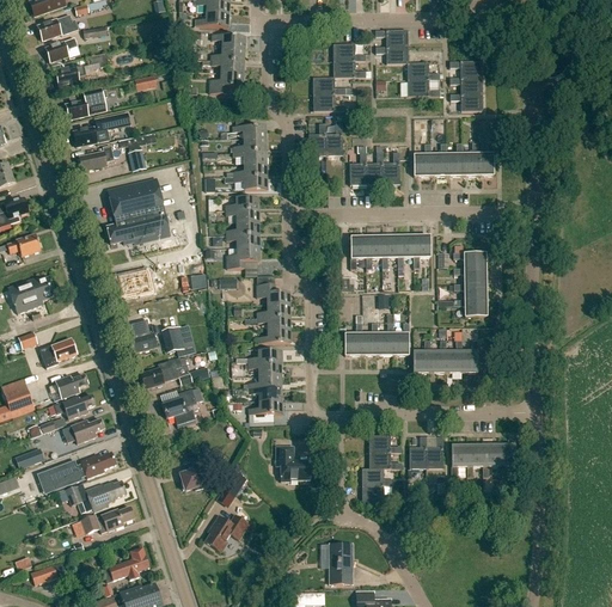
[(29,0),(31,6),(30,8),(31,12),(34,13),(34,14),(53,8),(53,7),(66,4),(65,0),(29,0)]
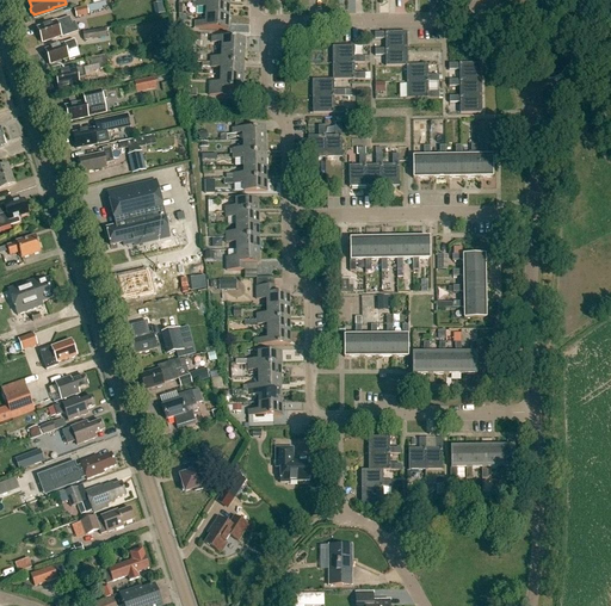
[(154,0),(156,10),(166,7),(165,0),(154,0)]
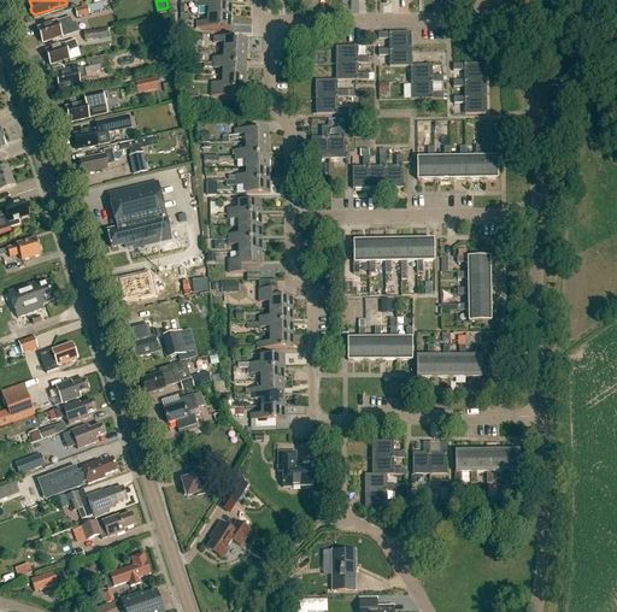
[(198,4),(209,5),(209,12),(231,13),(231,0),(198,0),(198,4)]
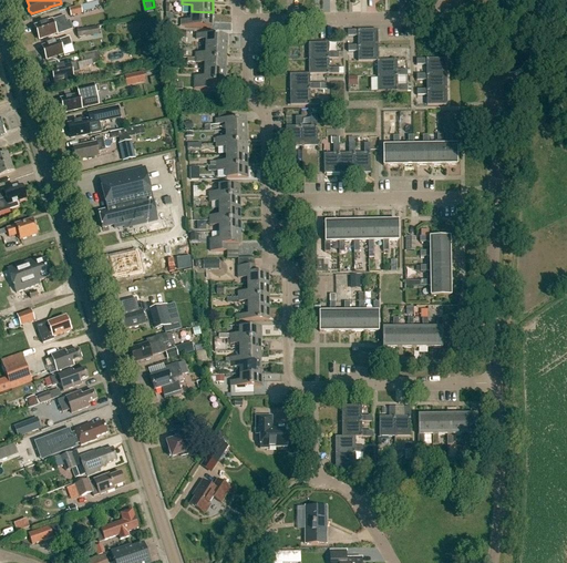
[(70,4),(71,12),(82,10),(81,2),(70,4)]
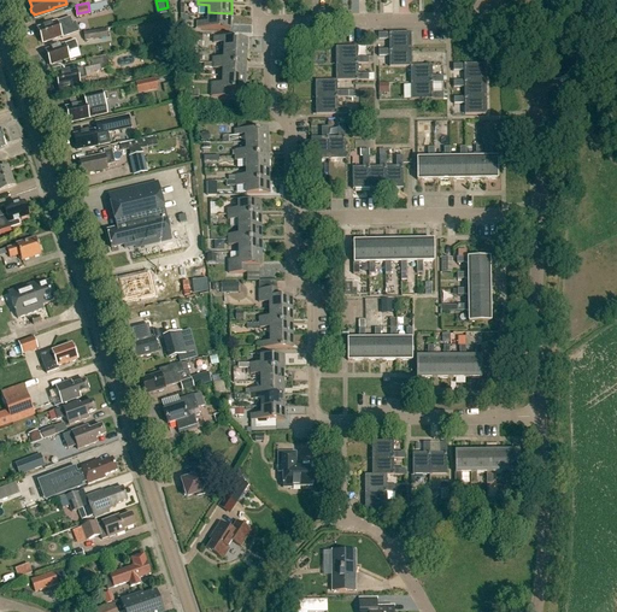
[(198,19),(197,24),(230,27),(231,13),(209,12),(209,19),(198,19)]
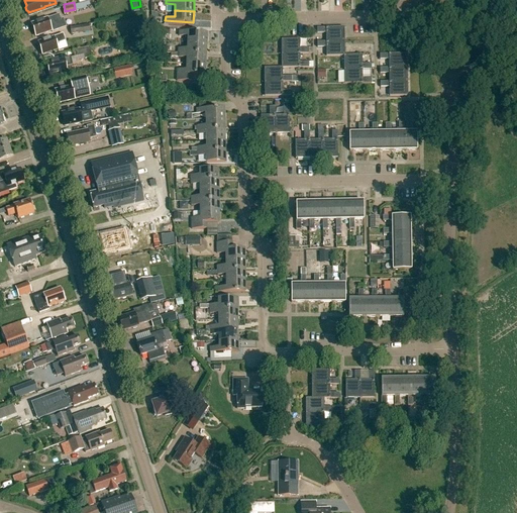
[(52,27),(49,22),(59,19),(57,12),(31,20),(33,25),(32,26),(33,30),(35,31),(35,32),(52,27)]
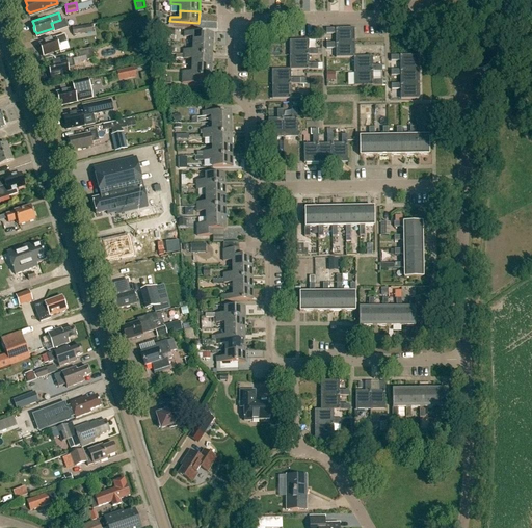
[(91,23),(72,26),(73,32),(92,30),(91,23)]
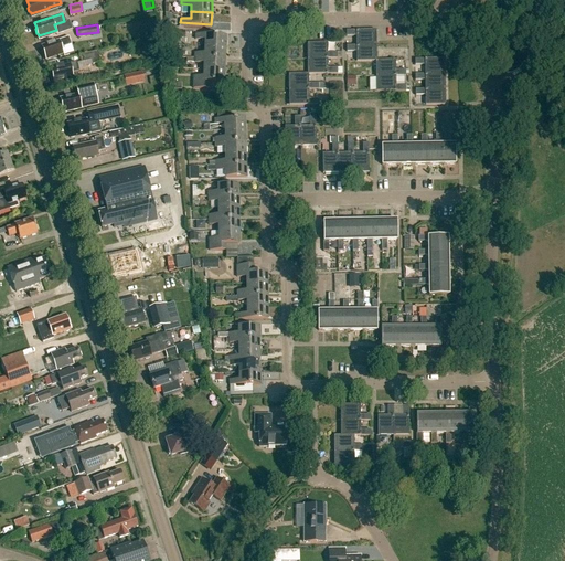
[(178,39),(193,38),(192,27),(177,28),(178,39)]
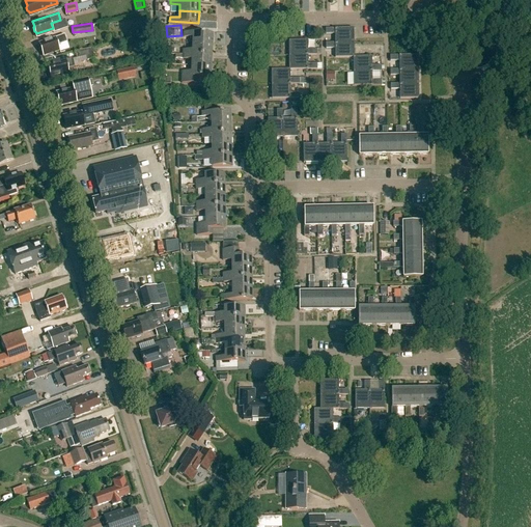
[(353,25),(325,26),(325,31),(334,31),(334,39),(354,39),(353,25)]
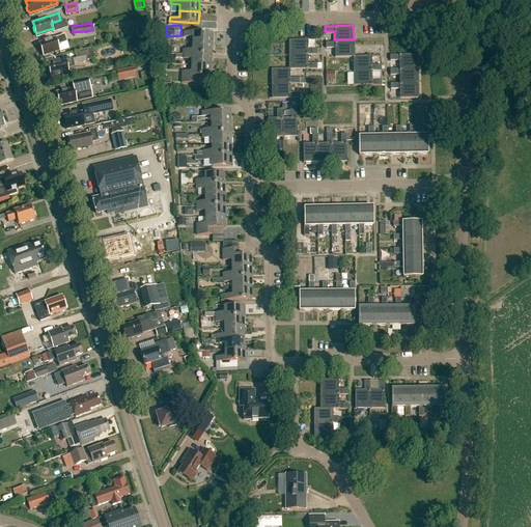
[(193,40),(213,42),(213,30),(185,29),(184,34),(193,34),(193,40)]
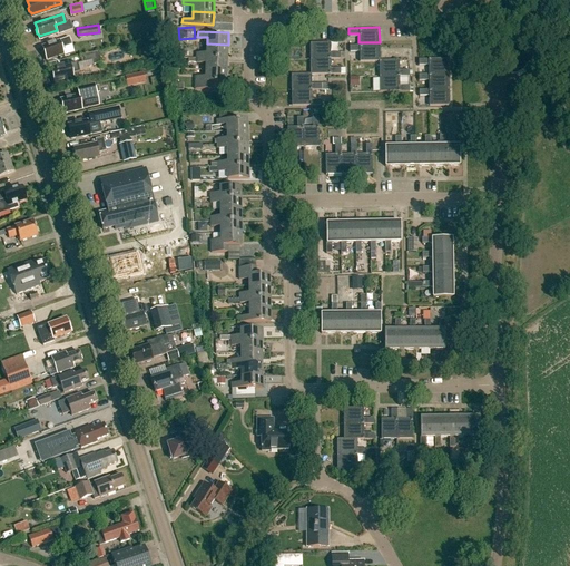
[(64,51),(62,46),(71,42),(69,35),(43,44),(45,48),(43,48),(47,57),(64,51)]
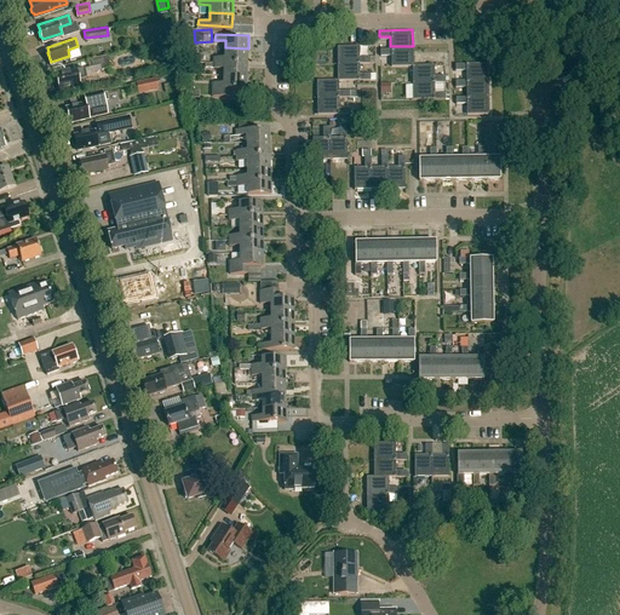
[(359,62),(369,62),(369,55),(359,55),(359,44),(337,44),(337,62),(359,62)]
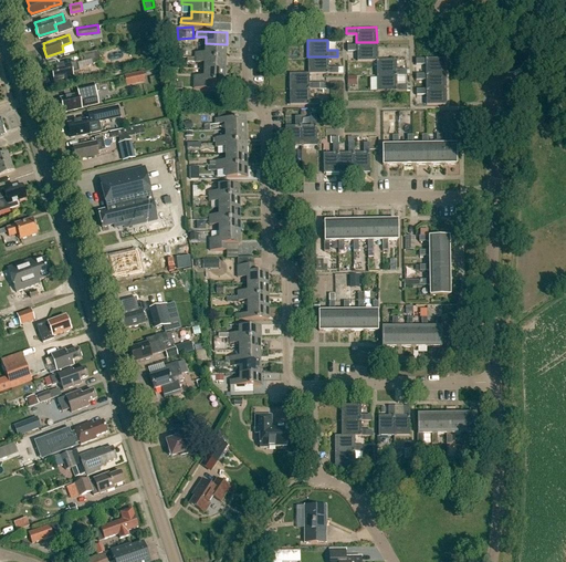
[(356,42),(346,43),(346,49),(356,49),(356,59),(375,59),(377,58),(377,42),(356,42)]
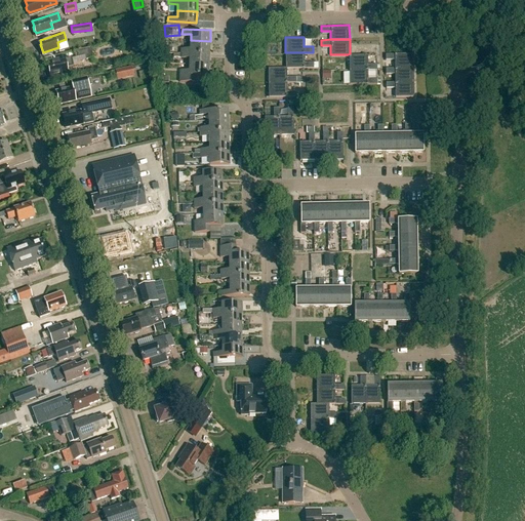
[(209,51),(210,41),(191,40),(191,47),(182,46),(182,45),(174,45),(174,50),(182,51),(209,51)]
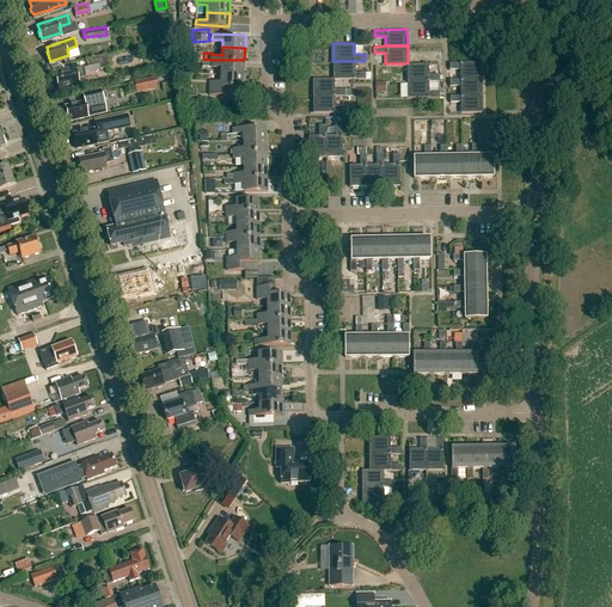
[(102,66),(108,63),(105,51),(86,56),(89,63),(101,61),(102,66)]
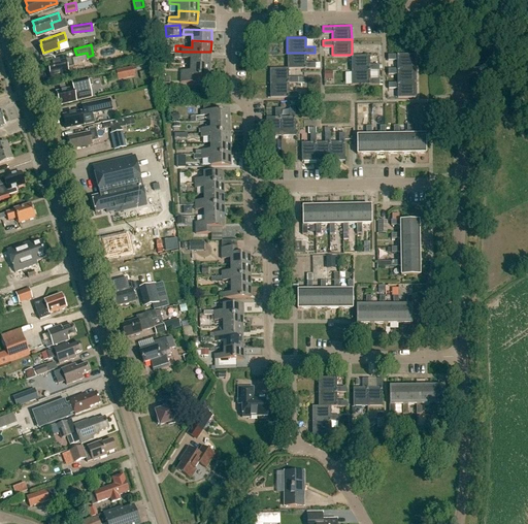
[(415,51),(387,52),(387,57),(397,57),(397,67),(416,66),(415,51)]
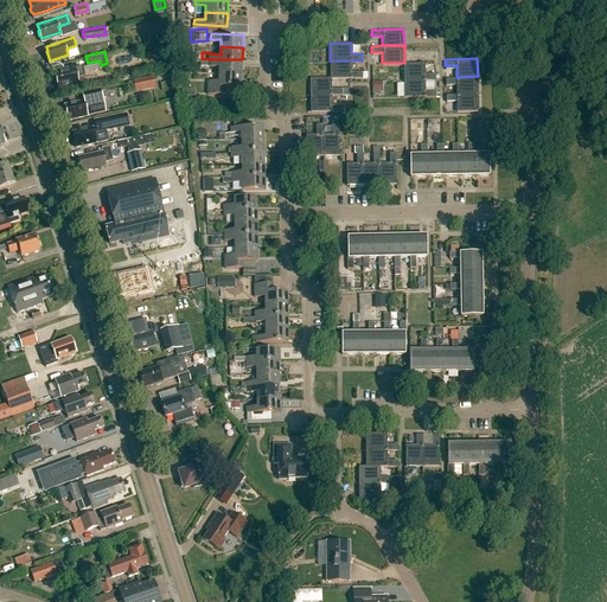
[(219,64),(219,71),(242,72),(242,59),(210,59),(210,64),(219,64)]
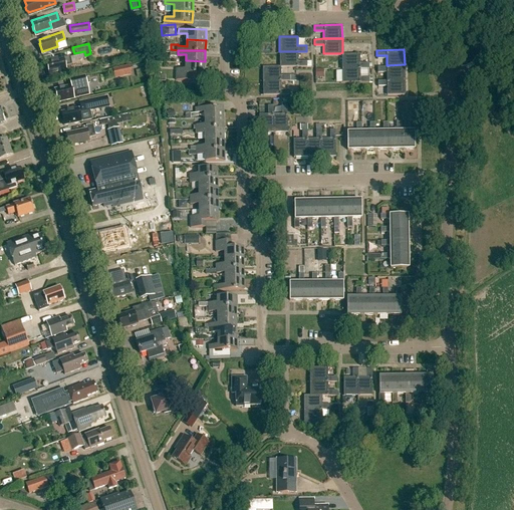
[(279,64),(280,65),(306,64),(306,59),(297,59),(297,51),(279,51),(279,64)]
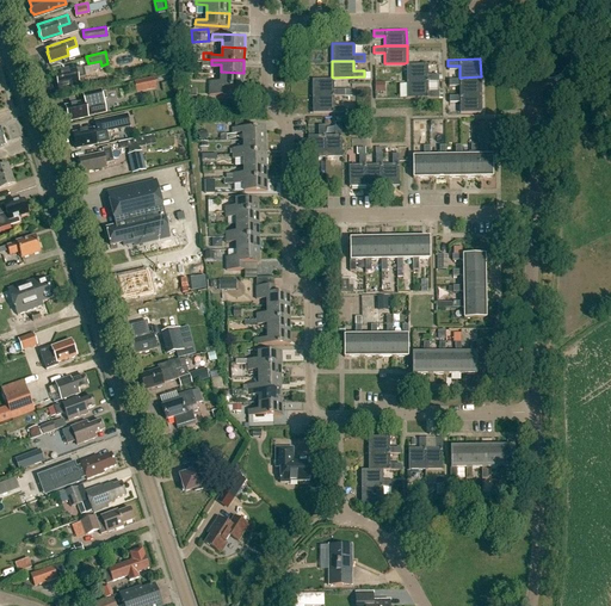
[(407,62),(405,63),(406,80),(427,79),(438,79),(438,72),(427,72),(427,62),(407,62)]
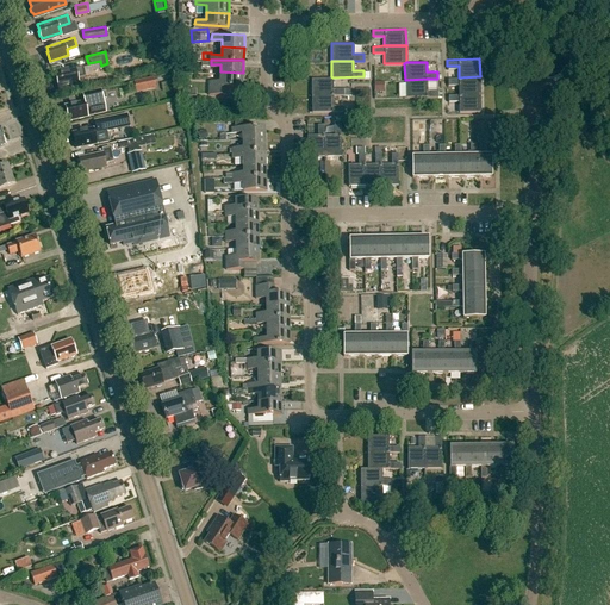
[(61,68),(61,69),(55,70),(57,85),(60,87),(62,88),(66,87),(68,86),(68,83),(79,81),(78,75),(85,74),(83,64),(68,68),(67,67),(61,68)]
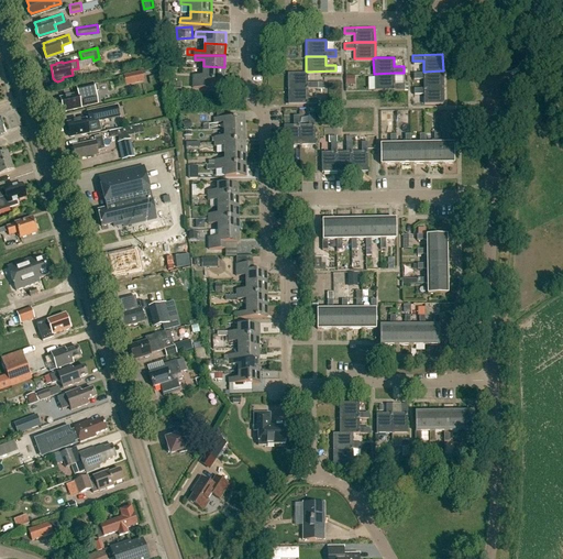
[(194,74),(194,85),(209,86),(209,79),(224,80),(224,67),(203,66),(203,74),(194,74)]
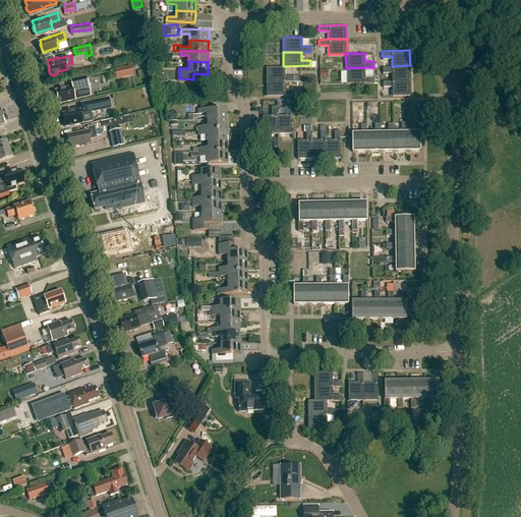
[(131,63),(114,67),(116,76),(133,72),(131,63)]
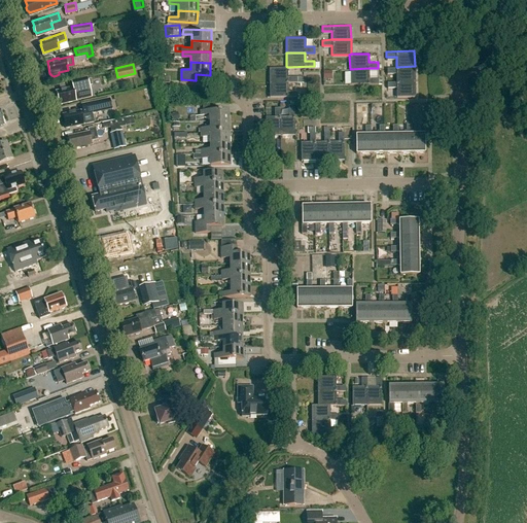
[(287,75),(287,67),(286,66),(269,66),(269,80),(288,80),(296,80),(296,75),(287,75)]
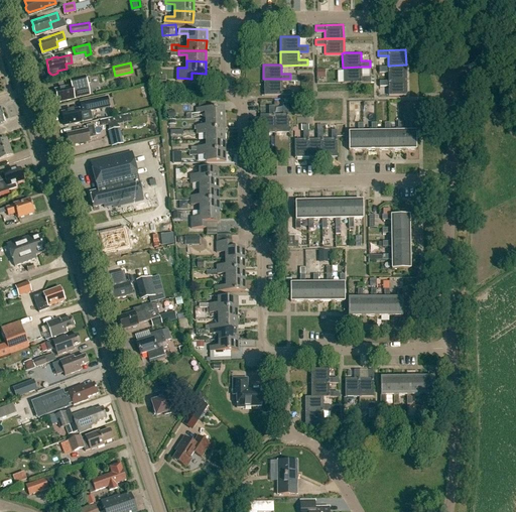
[(406,65),(388,66),(378,66),(378,71),(388,71),(388,79),(406,79),(406,65)]
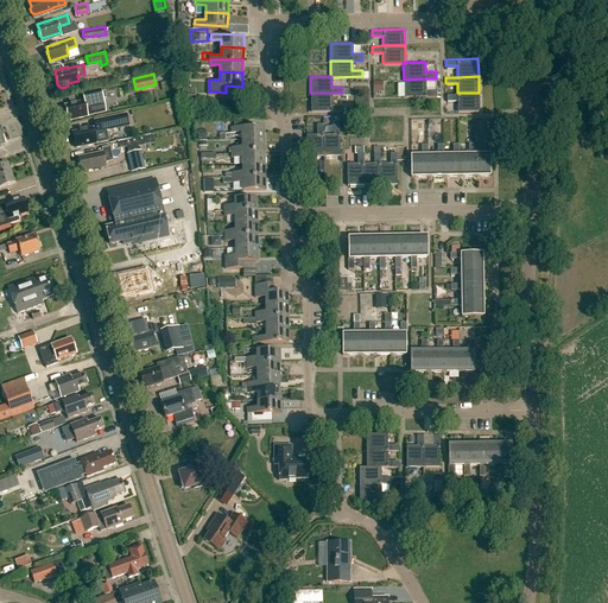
[(425,78),(404,80),(404,95),(436,94),(436,88),(425,88),(425,78)]
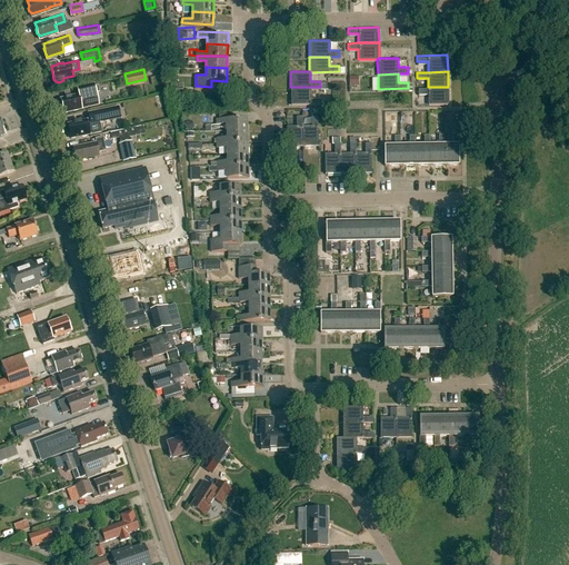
[(97,89),(99,89),(98,81),(93,82),(93,81),(77,85),(79,91),(61,96),(62,100),(61,103),(63,109),(99,101),(97,89)]
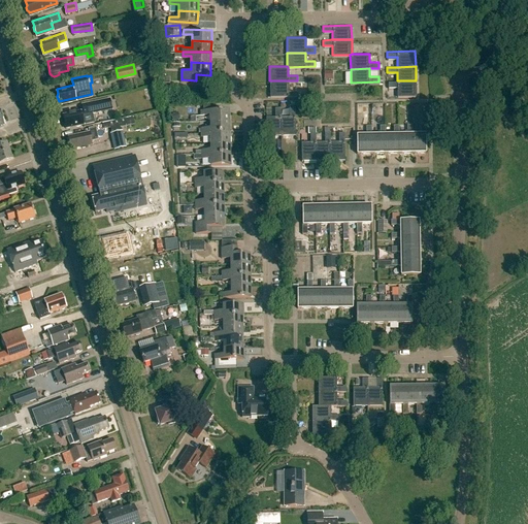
[(289,80),(269,80),(269,95),(298,95),(297,89),(289,90),(289,80)]
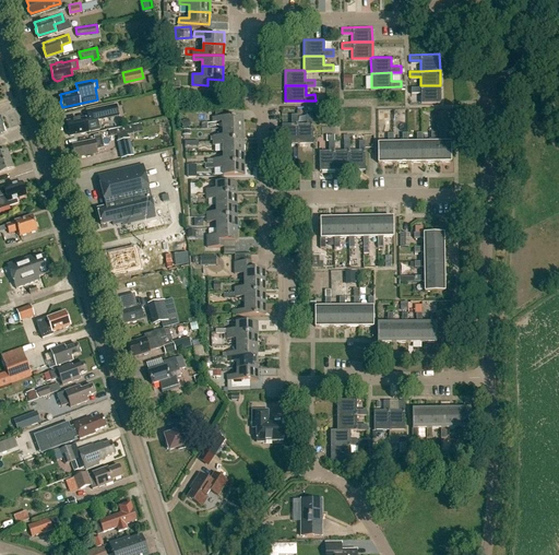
[(420,85),(409,86),(409,91),(420,91),(420,101),(440,101),(440,85),(420,85)]
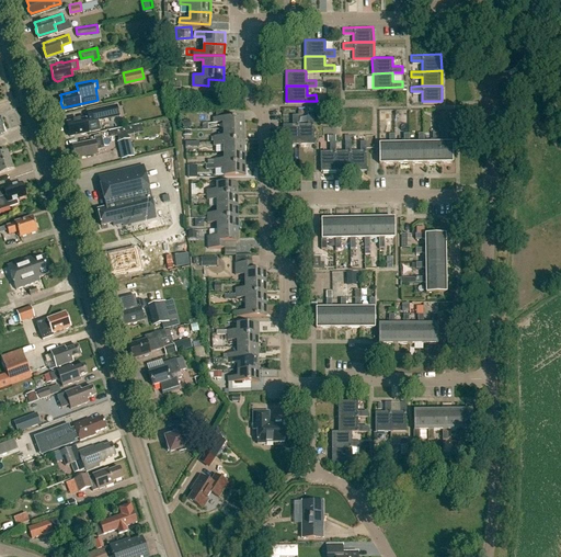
[(88,114),(67,120),(70,134),(89,129),(88,123),(90,123),(90,120),(119,113),(117,102),(87,109),(88,114)]
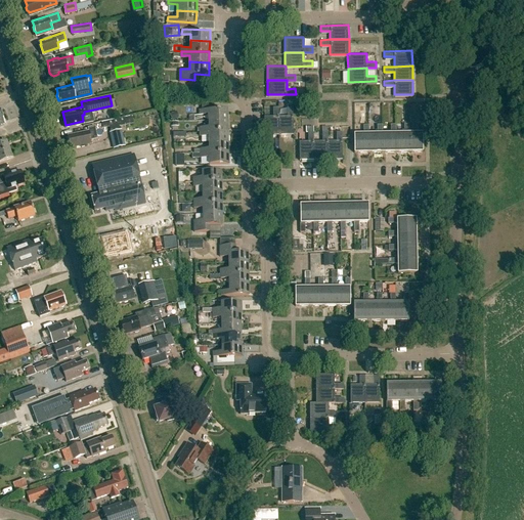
[(287,114),(279,114),(279,132),(294,132),(292,104),(287,104),(287,114)]
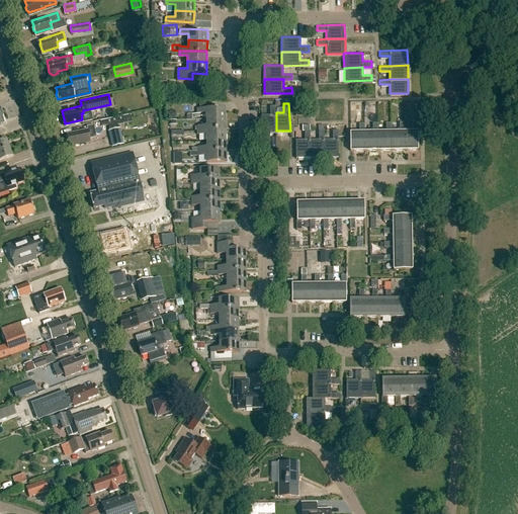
[(275,104),(269,104),(270,112),(260,113),(261,132),(276,131),(276,112),(275,104)]
